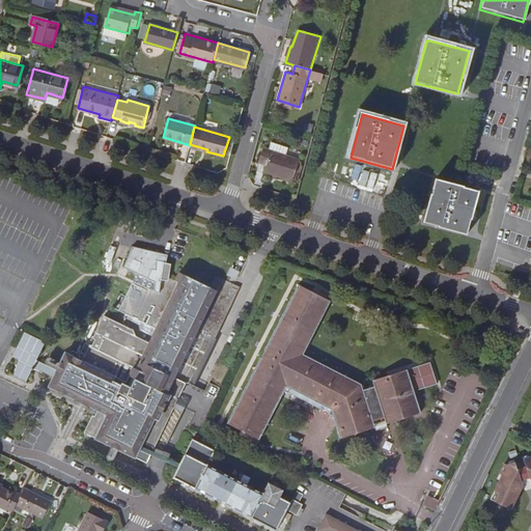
[(299,160),(262,147),(257,163),(266,165),(263,172),(291,182),(299,160)]
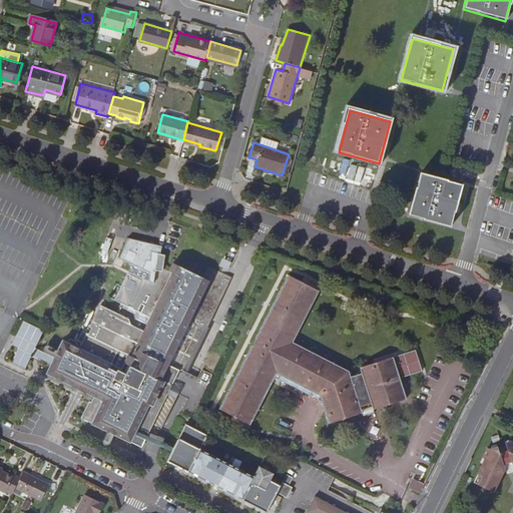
[(463,184),(421,173),(410,216),(452,227),(463,184)]
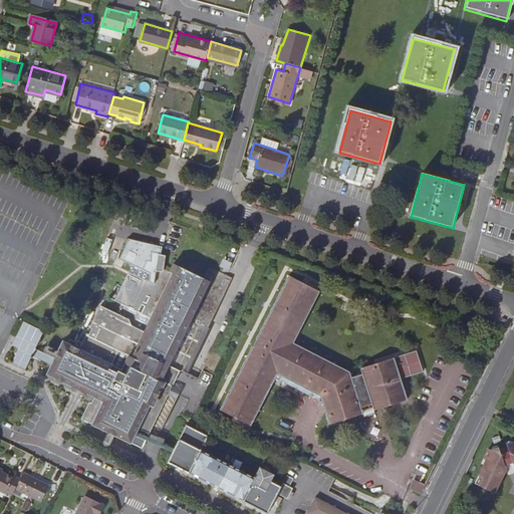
[(150,445),(151,441),(171,403),(175,396),(171,394),(178,380),(175,378),(178,371),(185,375),(209,329),(211,329),(236,280),(213,268),(207,279),(183,266),(179,274),(172,271),(173,259),(160,257),(160,266),(156,264),(151,273),(141,267),(130,288),(122,302),(129,306),(123,314),(107,306),(88,343),(85,349),(77,345),(68,341),(59,357),(39,348),(48,331),(29,321),(17,344),(23,348),(16,362),(29,368),(36,354),(56,364),(51,373),(75,387),(77,383),(81,386),(77,391),(87,396),(90,390),(98,394),(84,421),(109,434),(145,452),(150,445)]
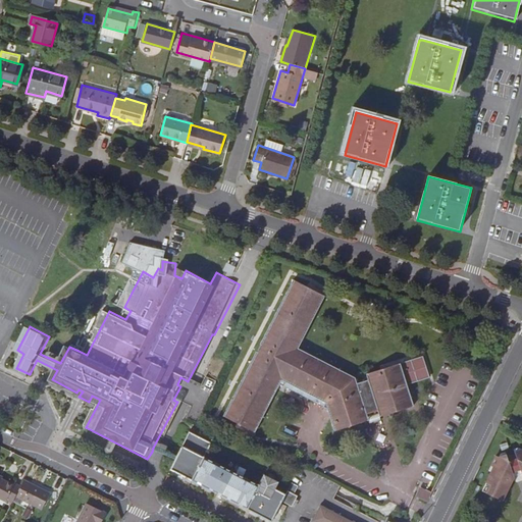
[(232,274),(236,267),(227,263),(224,270),(232,274)]
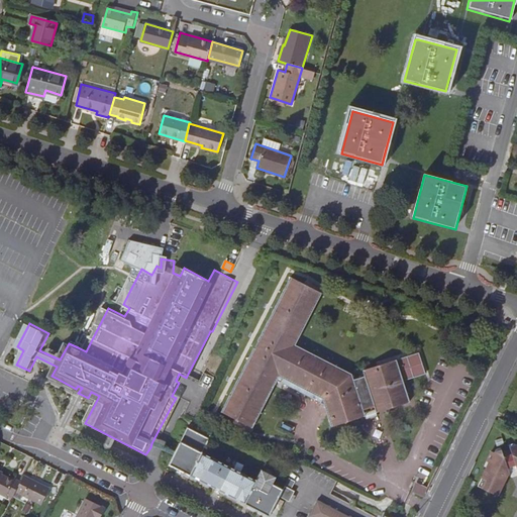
[(297,347),(323,295),(292,280),(260,343),(261,343),(256,351),(255,350),(224,415),(254,431),(279,383),(327,407),(334,428),(362,419),(359,413),(382,405),(385,410),(412,401),(405,382),(427,374),(419,352),(398,360),(365,373),(367,378),(355,382),(353,376),(297,347)]
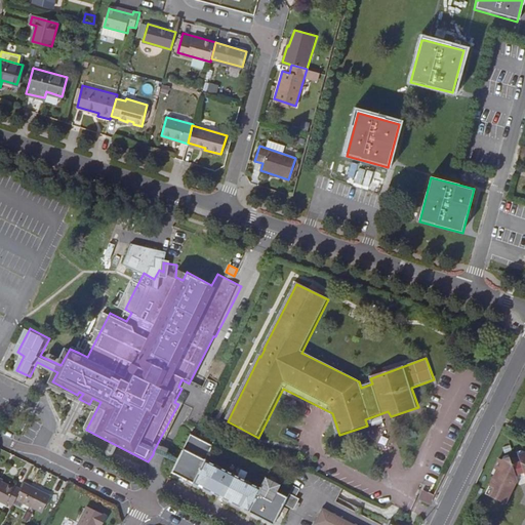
[(178,404),(189,409),(199,389),(189,384),(182,379),(178,387),(182,389),(174,402),(178,404)]
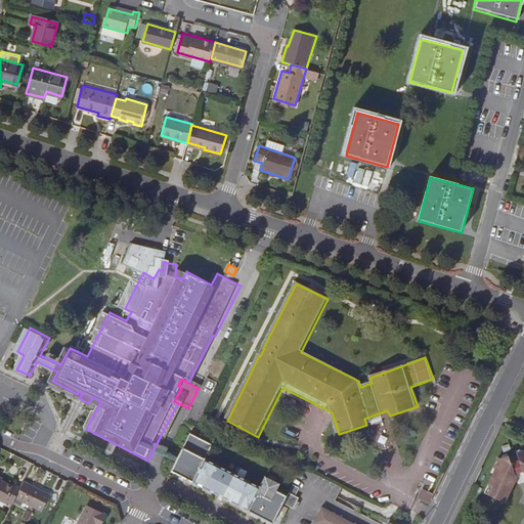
[(185,422),(194,427),(216,385),(207,381),(204,379),(199,388),(188,408),(182,420),(185,422)]
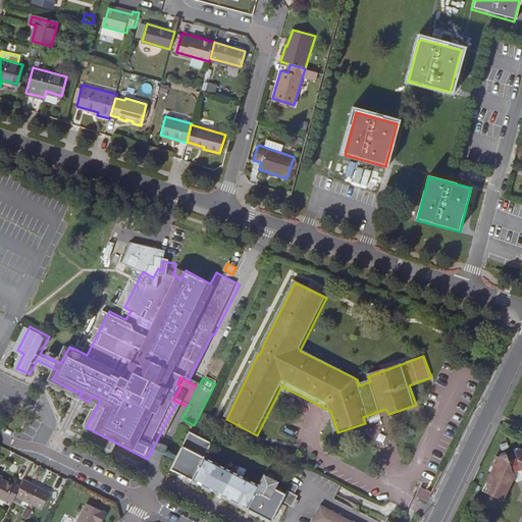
[(213,444),(216,437),(203,431),(199,436),(213,444)]
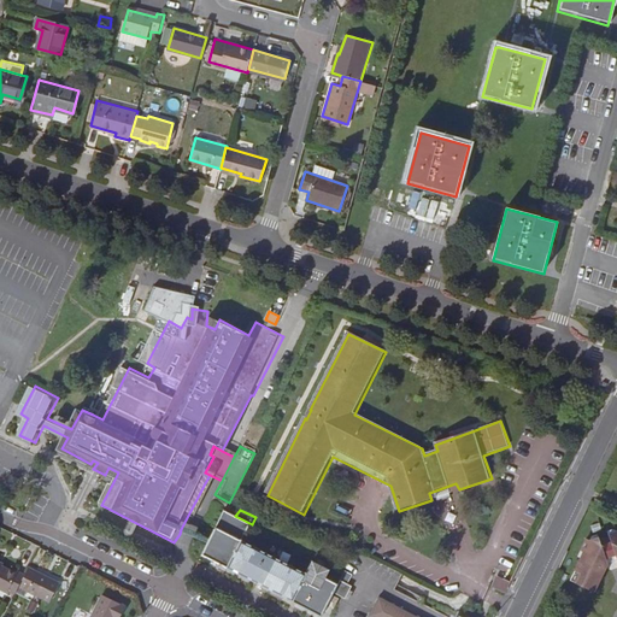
[(252,527),(227,513),(205,558),(281,597),(319,616),(327,616),(331,609),(338,598),(342,588),(329,581),(331,575),(329,574),(330,570),(329,568),(327,564),(323,564),(321,564),(318,566),(317,568),(315,566),(309,577),(242,544),(252,527)]
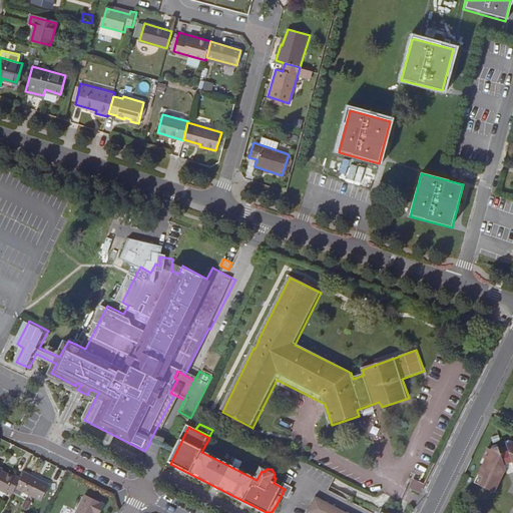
[(483,461),(486,462),(475,486),(494,496),(506,471),(501,457),(498,448),(492,450),(491,453),(487,452),(483,461)]
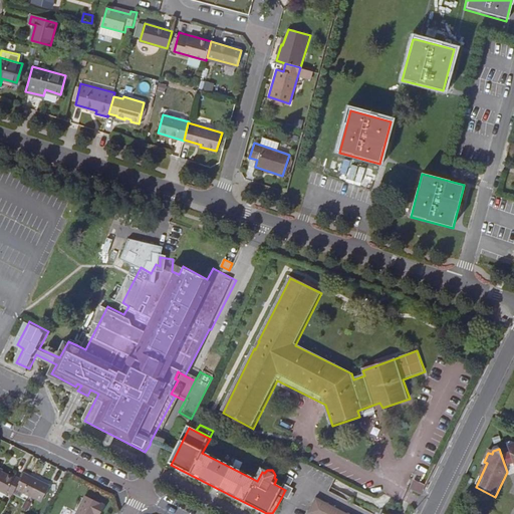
[(513,469),(513,465),(510,455),(502,458),(507,472),(513,469)]
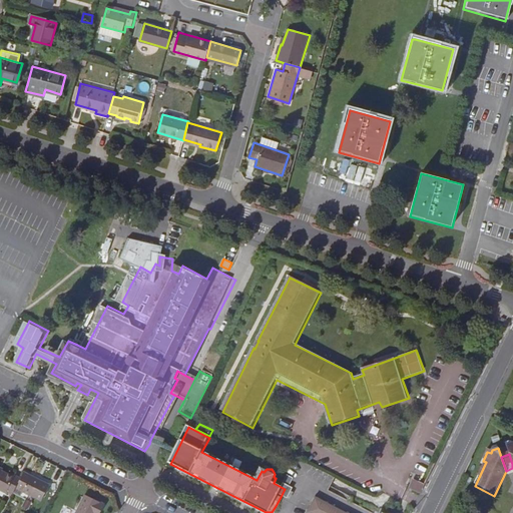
[(12,495),(15,489),(20,479),(14,476),(13,478),(2,472),(3,469),(0,468),(0,490),(5,494),(6,491),(12,495)]
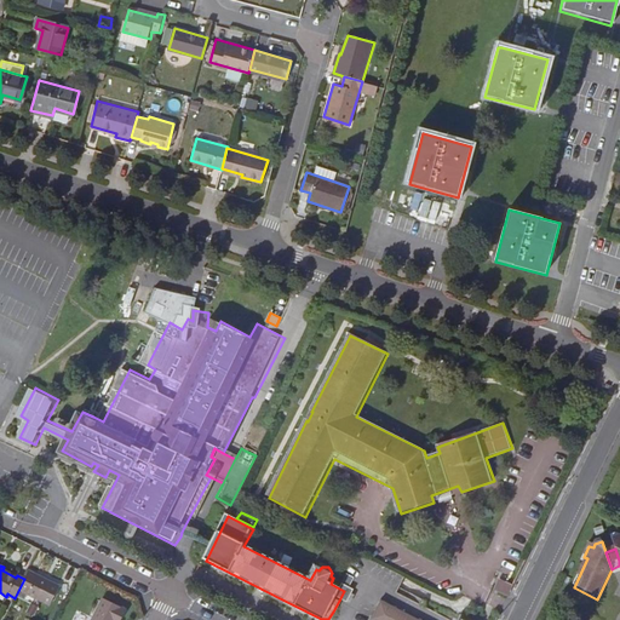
[(50,607),(61,587),(28,572),(24,579),(18,591),(50,607)]
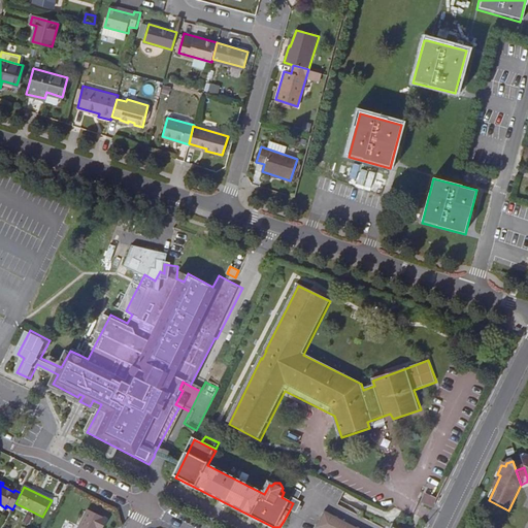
[(426,492),(421,501),(433,507),(437,498),(426,492)]
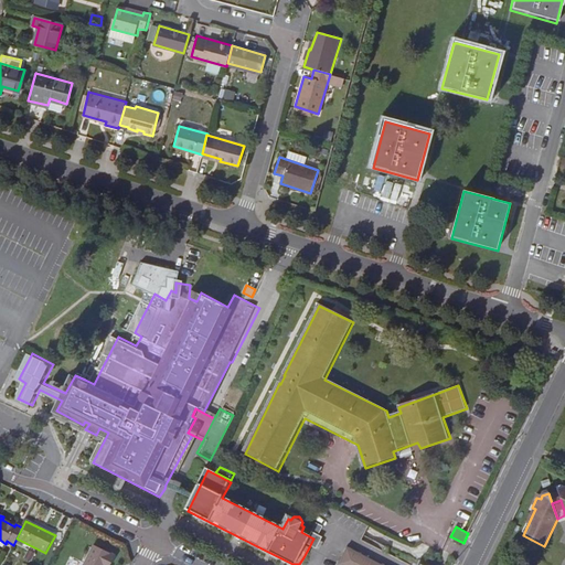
[(84,564),(106,564),(107,564),(109,564),(110,564),(115,556),(94,546),(84,564)]
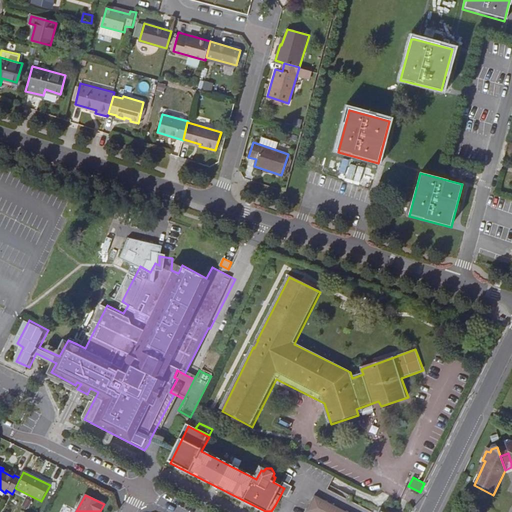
[(285,499),(280,496),(275,505),(281,508),(285,499)]
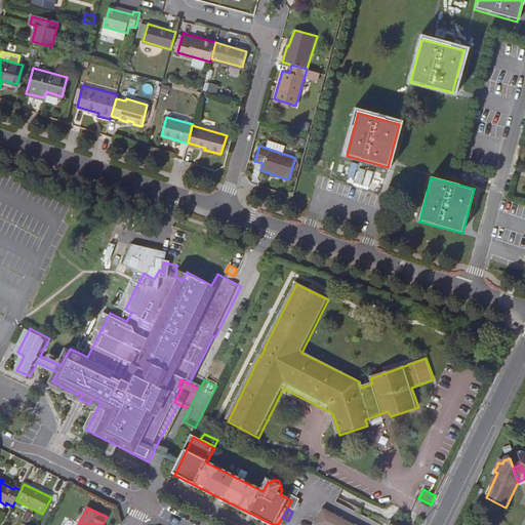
[(394,524),(391,523),(389,524),(353,524),(324,510),(315,524),(394,524)]
